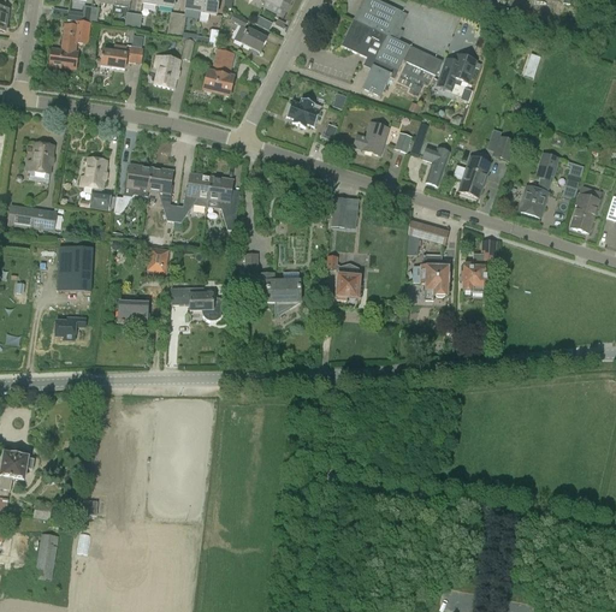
[(187,0),(185,9),(200,10),(201,0),(187,0)]
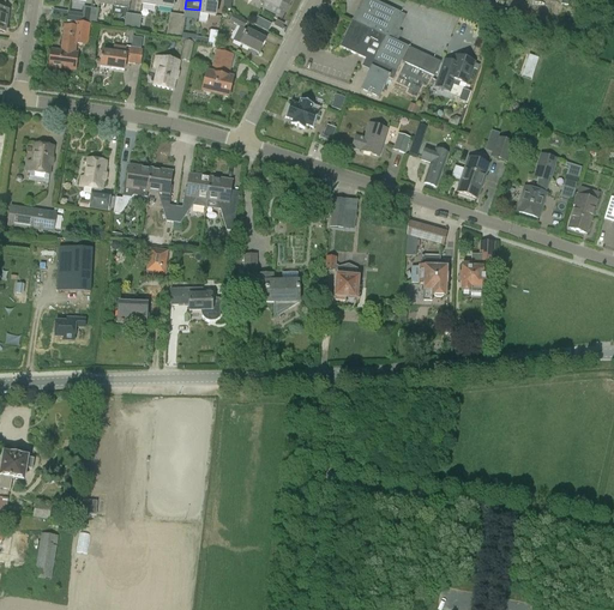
[(205,20),(208,19),(209,12),(216,13),(217,0),(200,0),(199,10),(198,19),(205,20)]
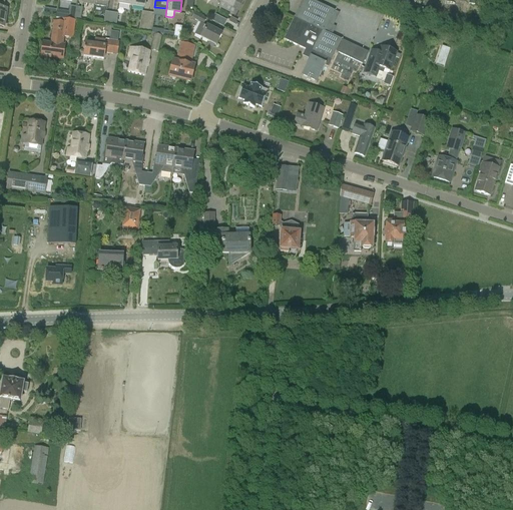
[(233,2),(234,0),(219,0),(217,4),(232,12),(236,4),(233,2)]
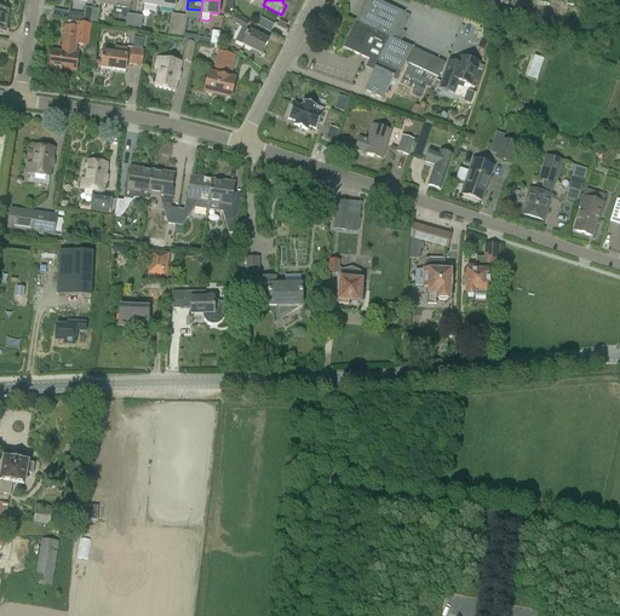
[(378,59),(369,57),(366,64),(373,69),(365,87),(383,96),(392,76),(396,78),(406,59),(437,75),(445,59),(401,38),(406,29),(397,24),(403,9),(385,0),(363,0),(356,18),(390,34),(378,59)]
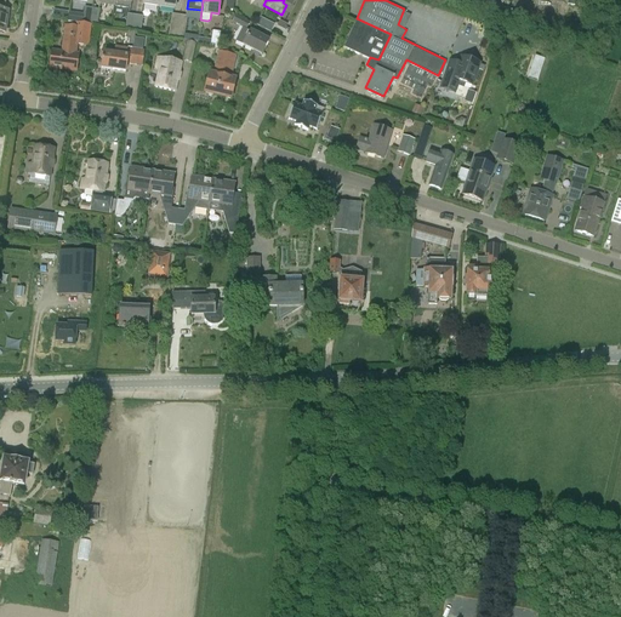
[(83,18),(90,20),(92,5),(85,4),(83,18)]
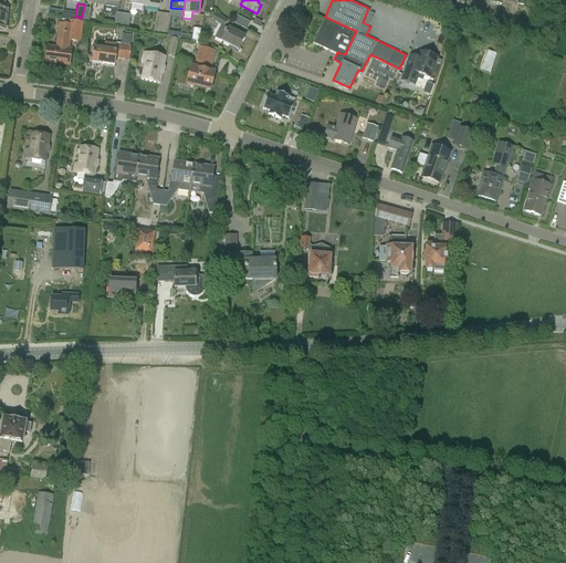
[(84,4),(82,18),(88,19),(91,6),(84,4)]
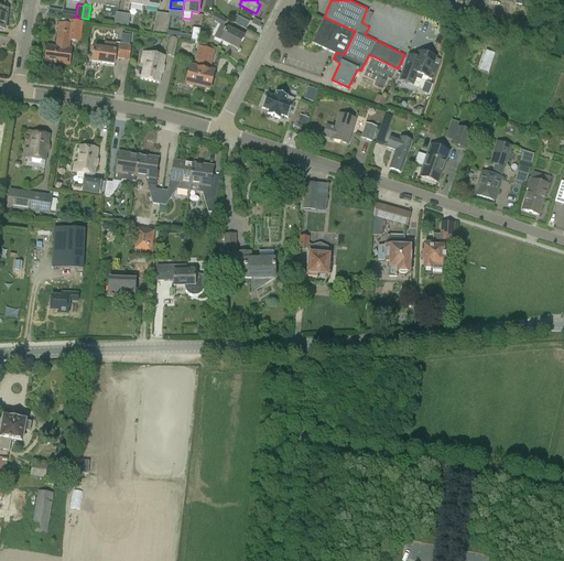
[(47,13),(62,15),(63,8),(49,6),(47,13)]
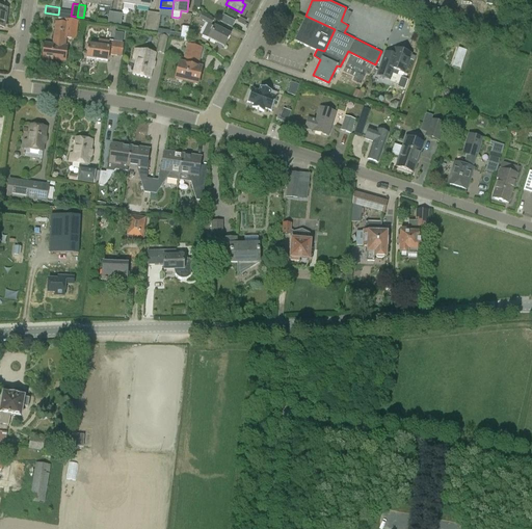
[(107,22),(114,23),(116,10),(109,9),(107,22)]
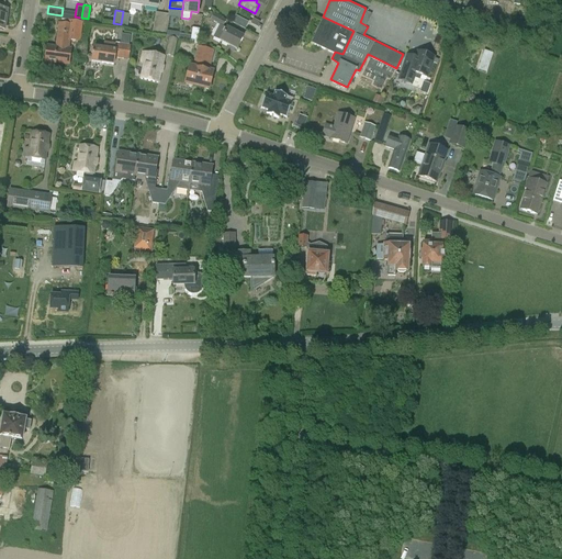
[(153,30),(159,31),(163,11),(156,10),(153,30)]
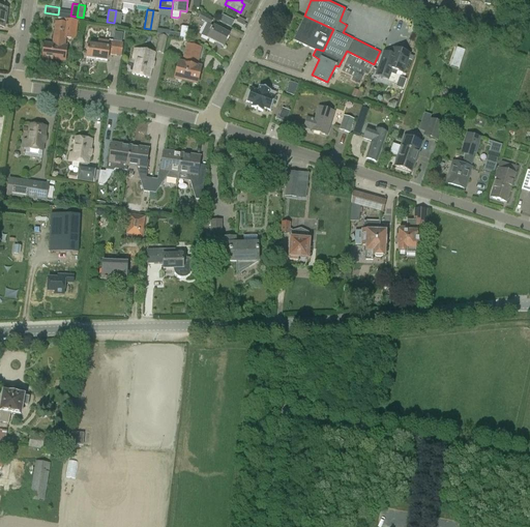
[(120,24),(122,11),(116,10),(114,23),(120,24)]
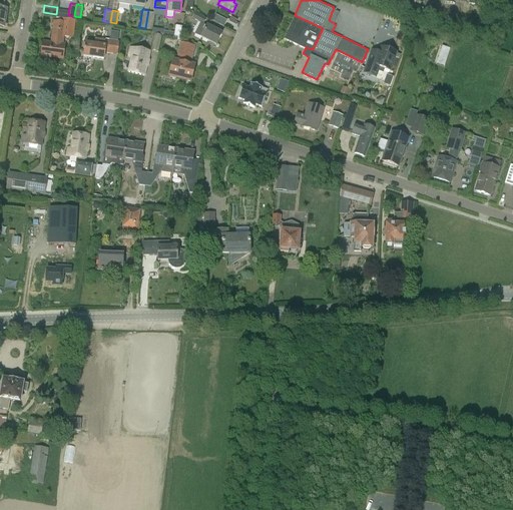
[(154,11),(148,10),(145,28),(151,28),(153,16),(154,11)]
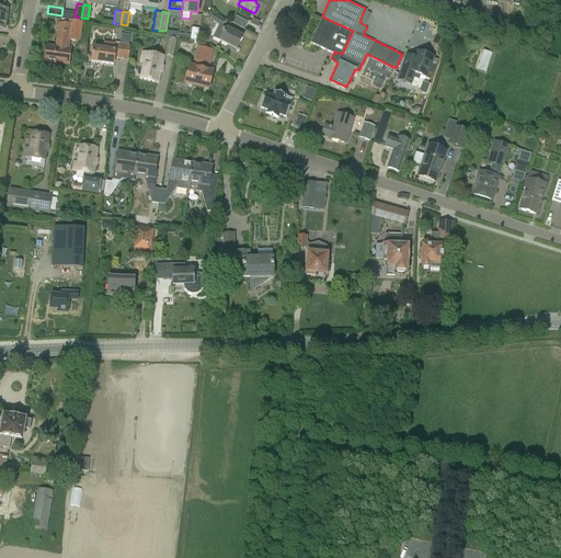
[(213,11),(209,18),(218,22),(213,34),(219,38),(236,46),(242,33),(226,24),(226,25),(222,23),(226,18),(213,11)]
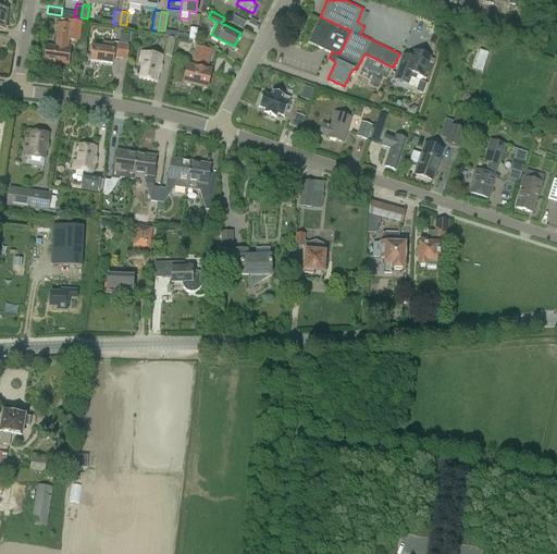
[(246,20),(233,13),(230,20),(243,26),(246,20)]
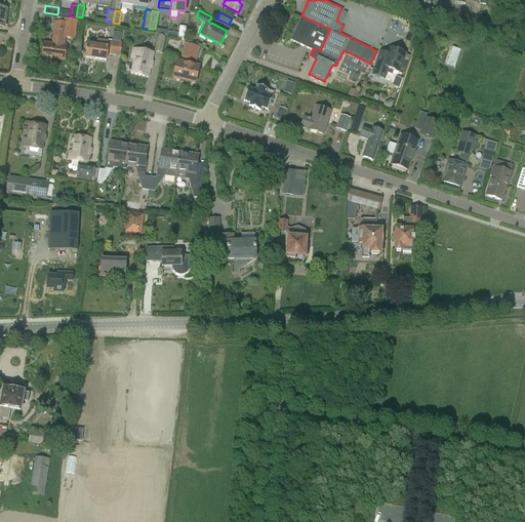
[(330,29),(301,15),(291,37),(320,50),(330,29)]
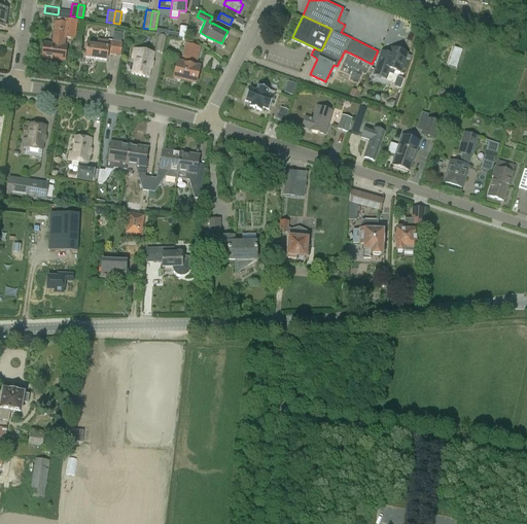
[(44,41),(42,56),(64,59),(66,44),(65,43),(67,21),(56,20),(53,42),(44,41)]
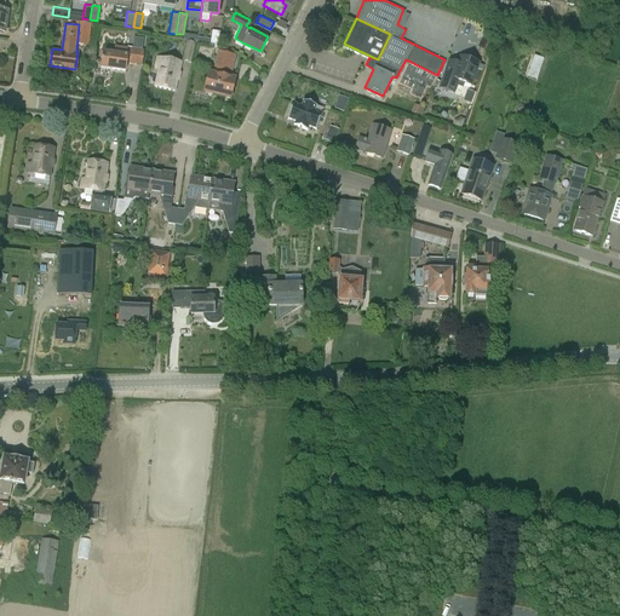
[(220,29),(212,28),(210,42),(218,44),(220,29)]
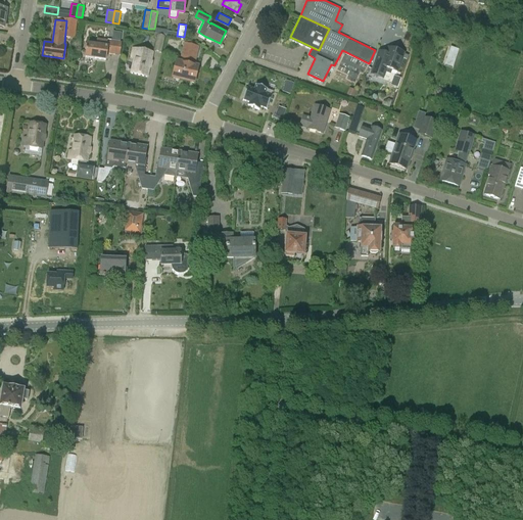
[(156,32),(153,49),(161,50),(165,34),(156,32)]
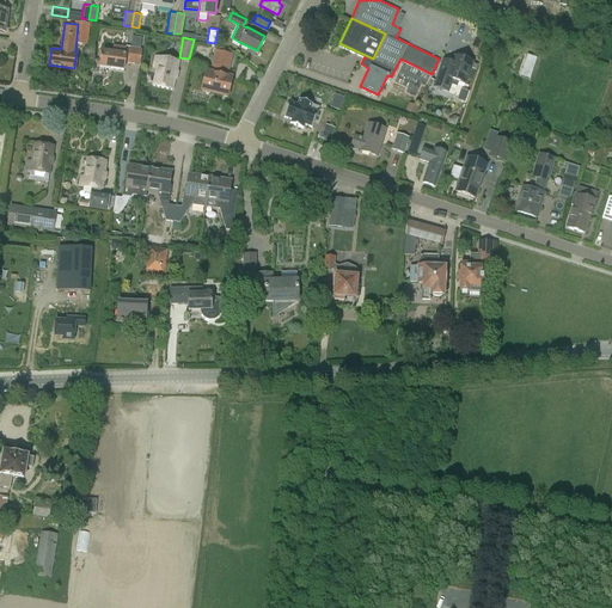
[(142,47),(112,43),(112,50),(102,49),(99,65),(124,67),(124,60),(140,61),(142,47)]
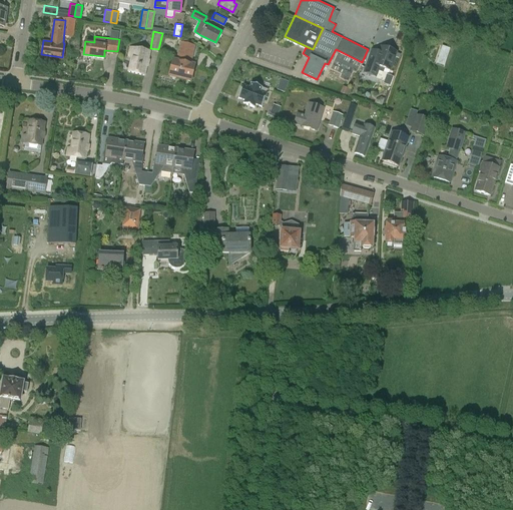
[(193,44),(181,41),(176,59),(173,58),(173,61),(170,74),(190,79),(194,63),(189,62),(189,61),(193,44)]
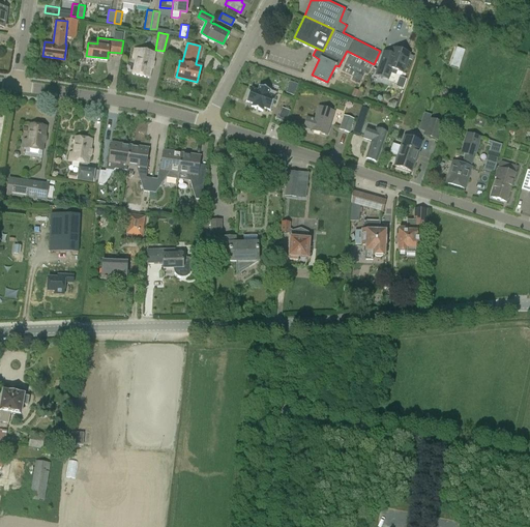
[(452,57),(462,60),(465,48),(457,45),(452,57)]
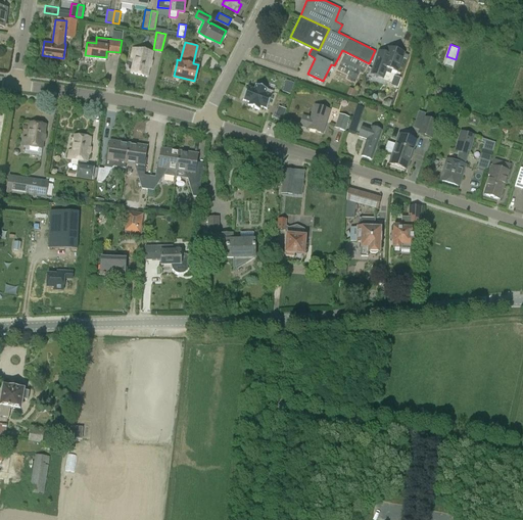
[(371,73),(383,77),(385,69),(389,71),(390,71),(391,67),(397,69),(402,55),(403,51),(403,50),(388,45),(385,53),(384,54),(377,51),(371,73)]
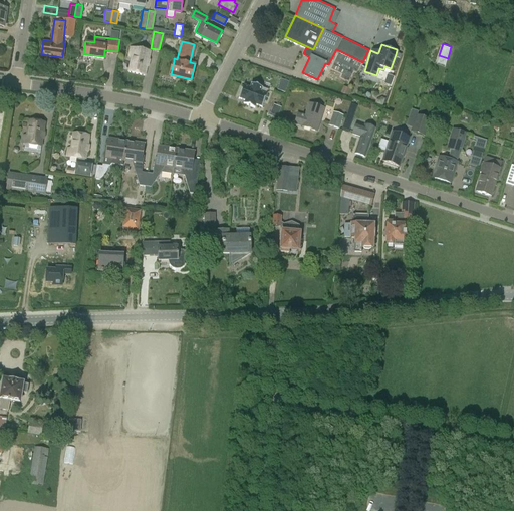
[(133,54),(131,61),(129,69),(145,73),(150,50),(131,46),(129,54),(133,54)]
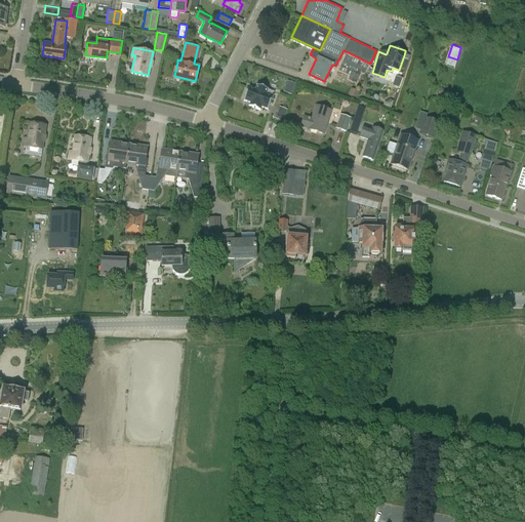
[(263,93),(255,89),(253,95),(249,94),(248,102),(251,103),(251,106),(258,108),(260,105),(264,106),(267,98),(263,97),(263,93)]
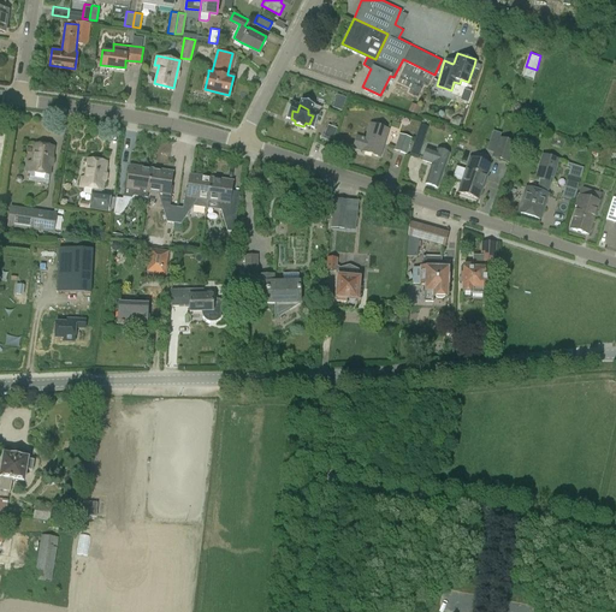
[(357,134),(354,146),(363,148),(363,149),(380,154),(389,126),(372,122),(367,137),(357,134)]
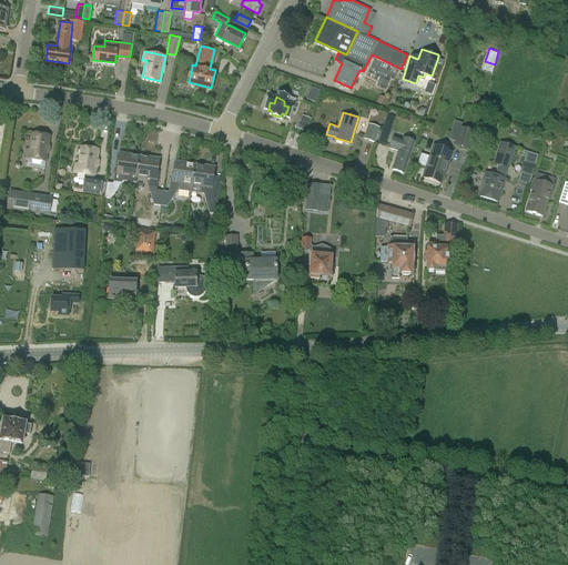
[(305,113),(301,123),(308,127),(313,115),(305,113)]
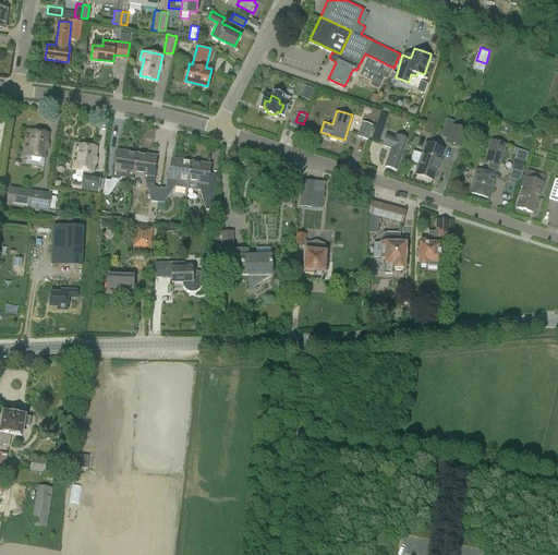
[(452,123),(453,119),(447,117),(440,134),(446,136),(445,141),(461,146),(468,128),(452,123)]
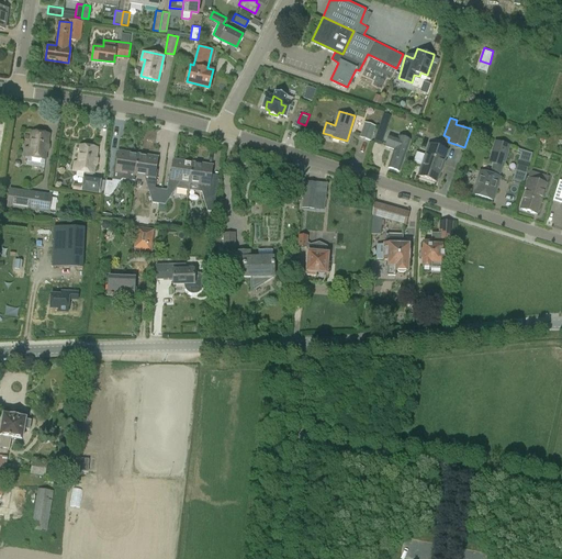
[(375,124),(364,120),(359,135),(371,140),(375,124)]
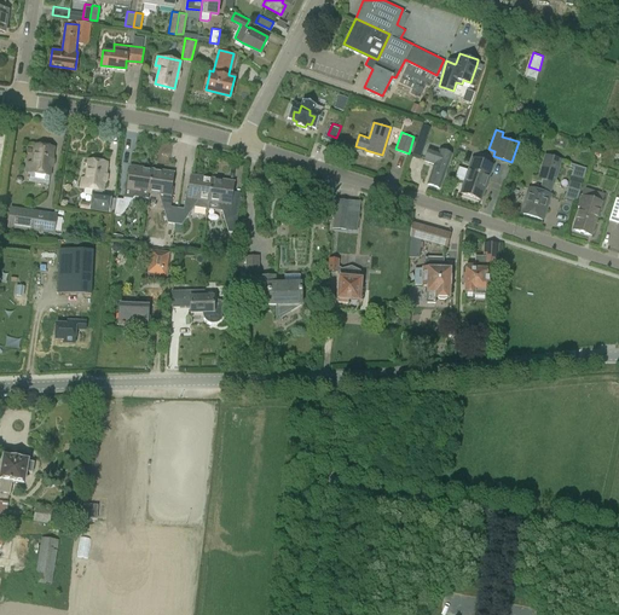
[(423,144),(416,141),(412,154),(418,155),(423,144)]
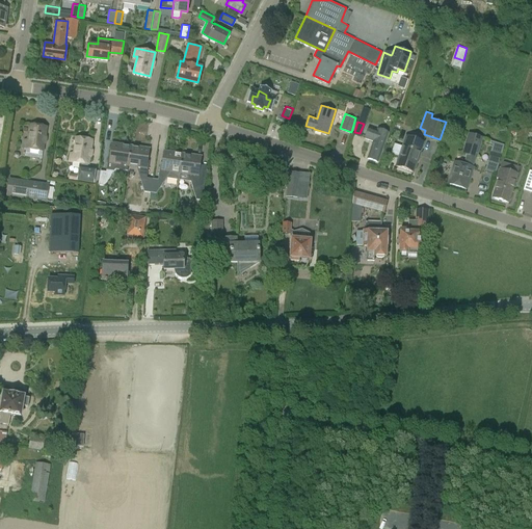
[(25,137),(23,147),(43,150),(47,125),(30,123),(28,137),(25,137)]
